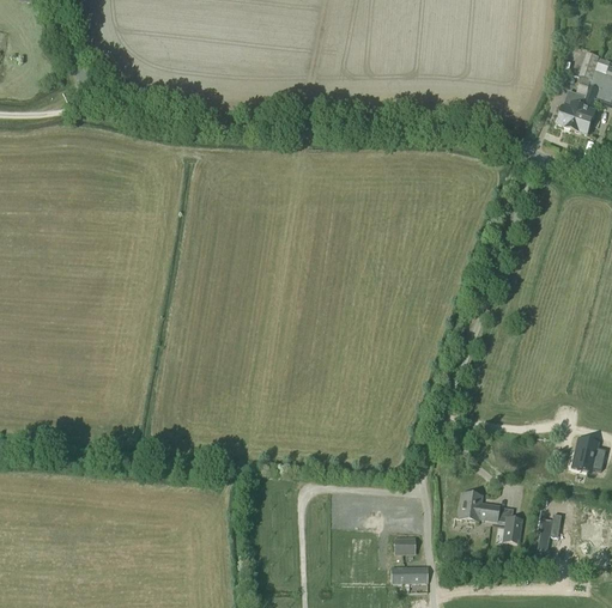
[(562,103),(556,123),(562,125),(561,126),(573,129),(577,116),(579,116),(598,61),(597,61),(598,55),(587,52),(586,52),(577,73),(581,74),(575,91),(585,93),(583,95),(567,90),(562,103)]
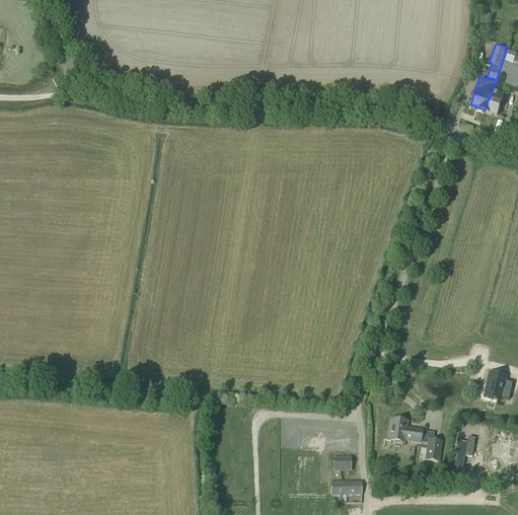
[(517,83),(517,56),(506,52),(490,98),(489,98),(485,109),(494,113),(497,114),(504,93),(501,92),(504,83),(517,87),(517,83)]
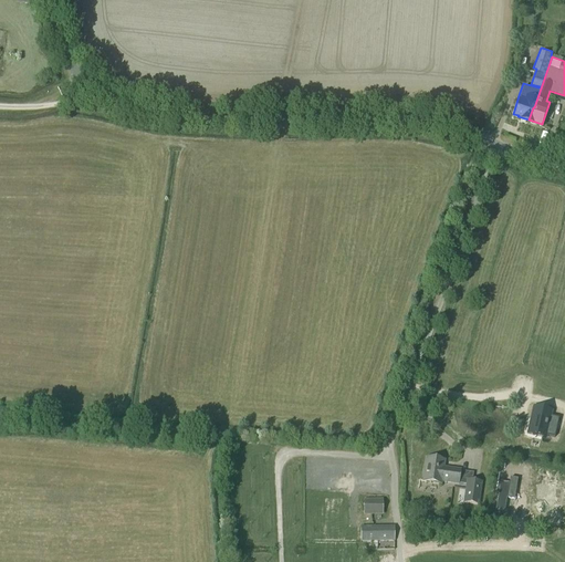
[(532,405),(526,430),(544,435),(545,433),(554,435),(557,415),(550,413),(551,409),(532,405)]
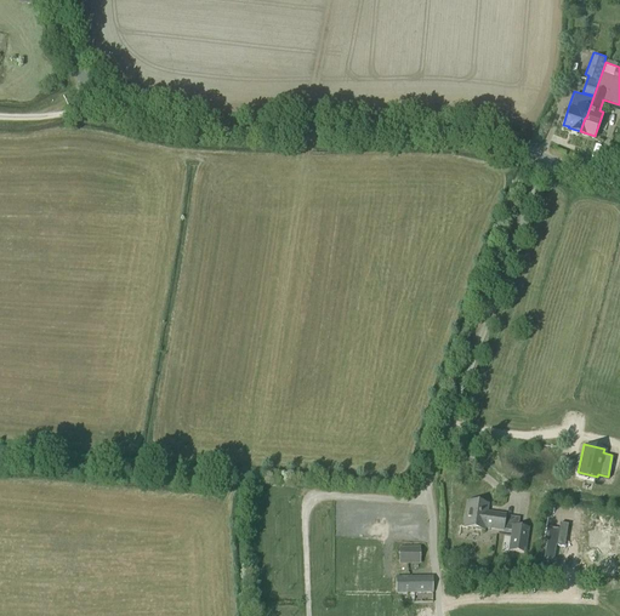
[(487,501),(467,498),(464,524),(483,528),(483,524),(502,526),(504,512),(485,509),(487,501)]
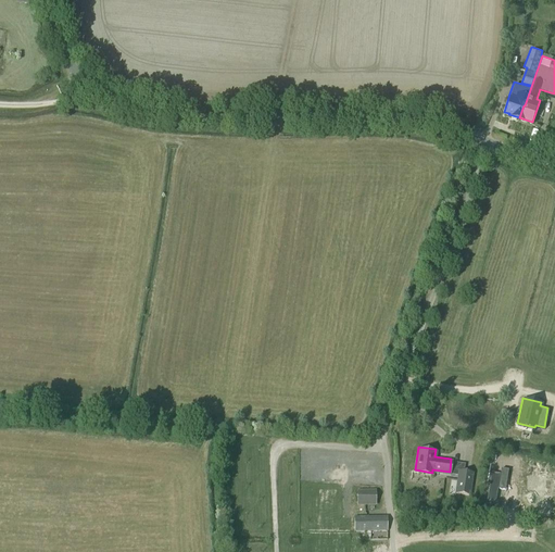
[(458,468),(458,473),(455,490),(468,492),(471,471),(458,468)]
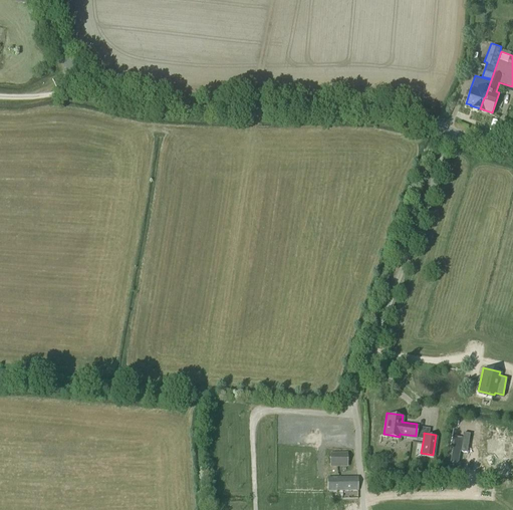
[(330,451),(330,464),(346,463),(346,451),(330,451)]
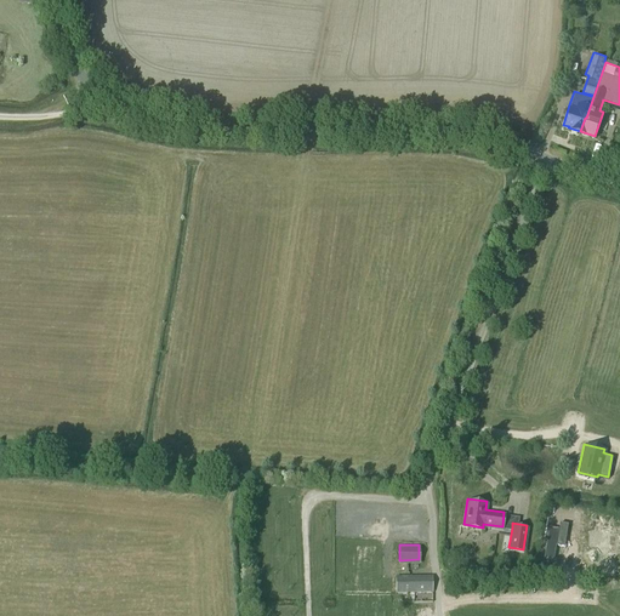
[(394,575),(394,589),(431,589),(431,575),(394,575)]
